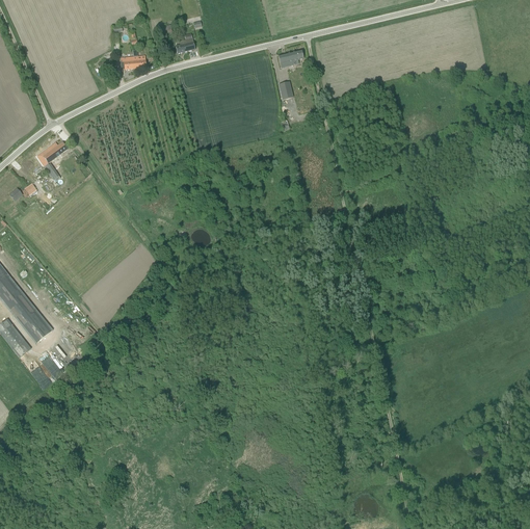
[(174,29),(173,22),(158,26),(159,33),(173,30),(173,31),(176,31),(176,28),(174,29)]
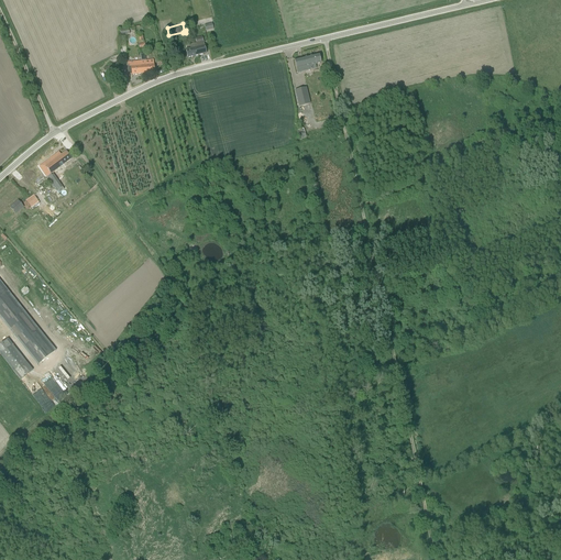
[(190,55),(208,51),(206,39),(193,42),(194,45),(188,46),(190,55)]
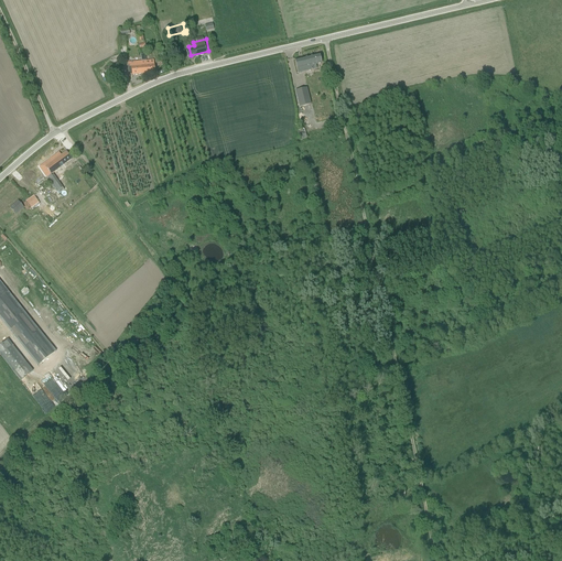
[(322,52),(298,57),(301,71),(319,66),(317,62),(324,61),(322,52)]
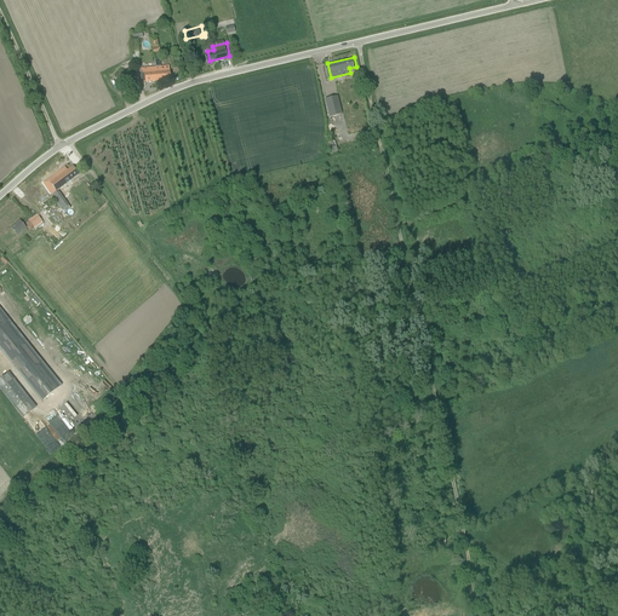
[(171,63),(159,64),(159,69),(158,69),(158,78),(173,76),(171,63)]
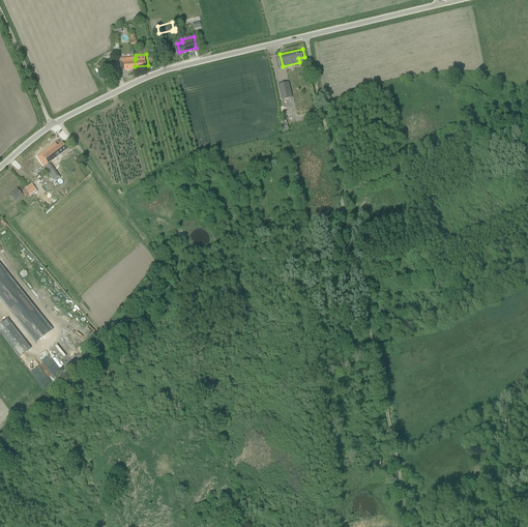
[(123,67),(135,66),(135,59),(136,59),(136,55),(122,56),(123,67)]
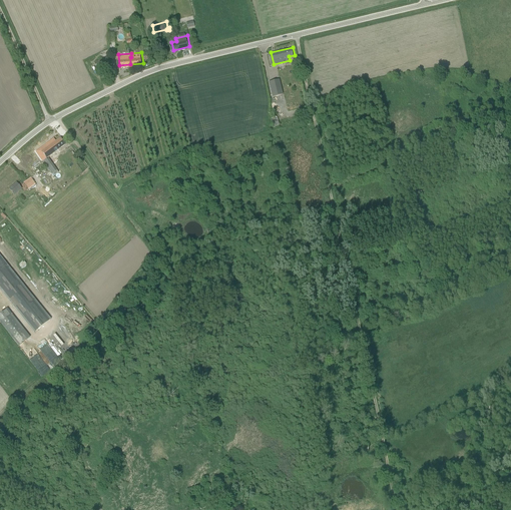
[(96,60),(99,69),(112,63),(109,54),(96,60)]
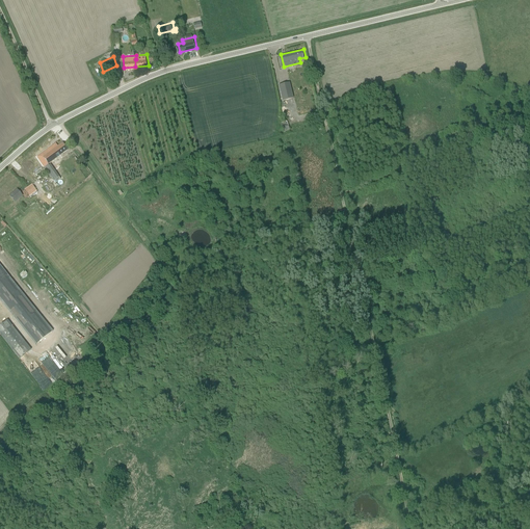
[(281,83),(285,98),(294,95),(291,80),(281,83)]
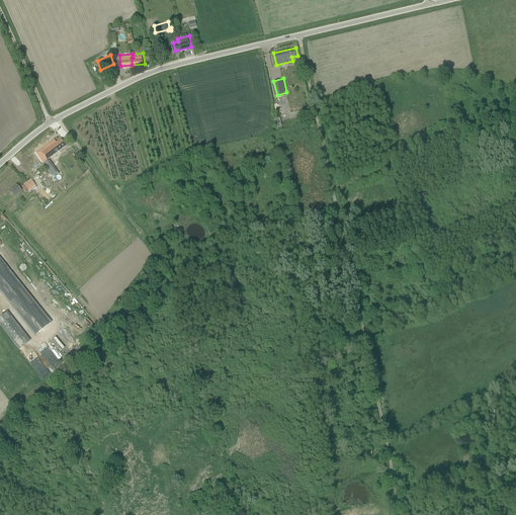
[(275,117),(278,126),(284,124),(281,115),(275,117)]
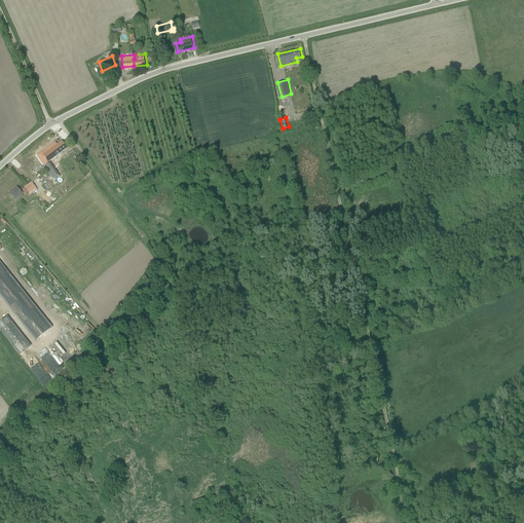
[(60,172),(50,159),(69,146),(64,139),(59,142),(57,140),(39,152),(46,162),(55,176),(60,172)]
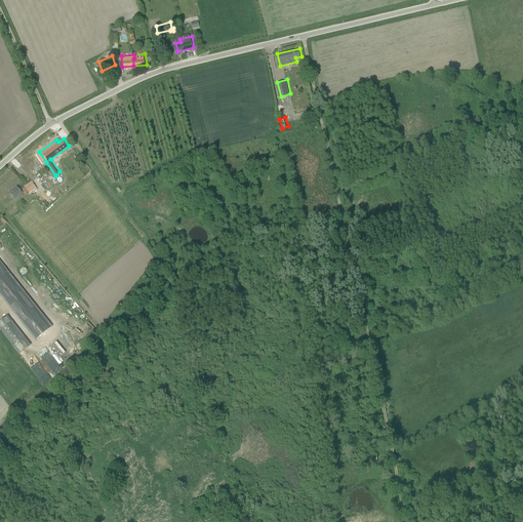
[(63,192),(86,172),(78,163),(48,188),(49,190),(52,188),(54,190),(58,187),(63,192)]
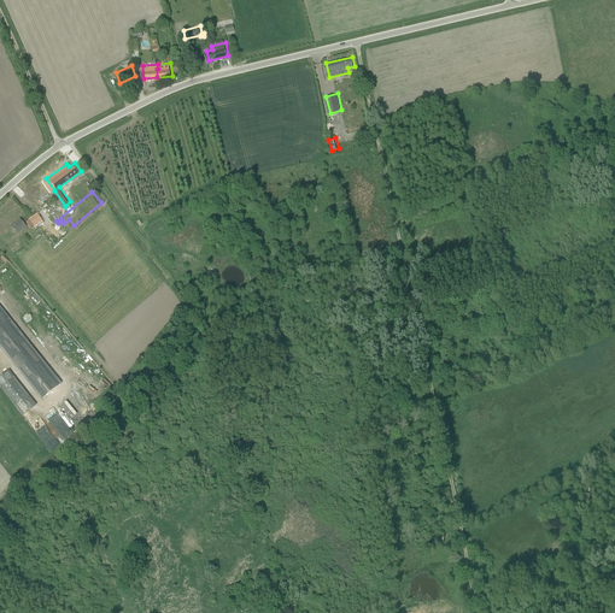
[(36,224),(45,218),(40,211),(31,217),(36,224)]
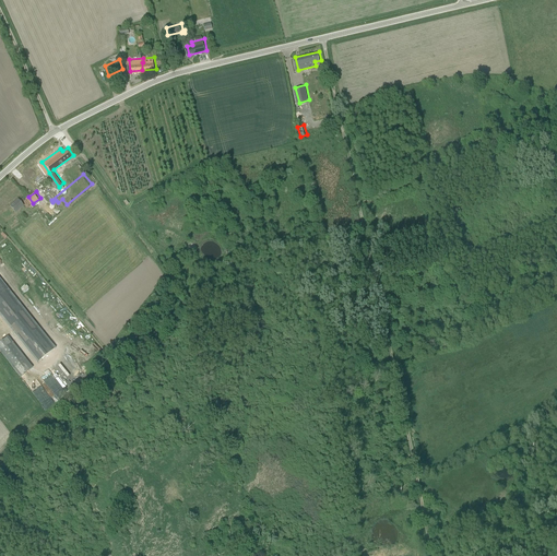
[(20,196),(12,203),(18,210),(26,202),(20,196)]
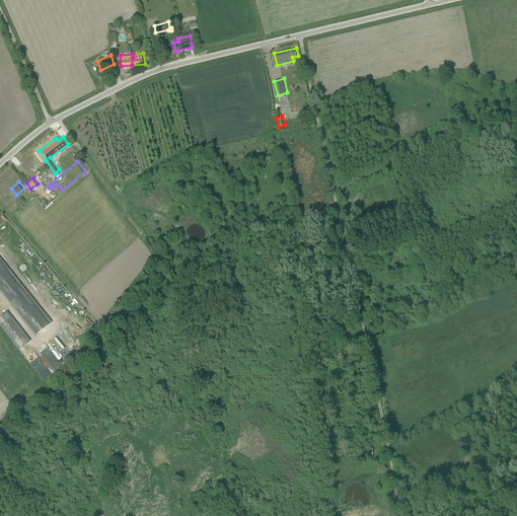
[(0,290),(37,336),(48,326),(0,267),(0,290)]
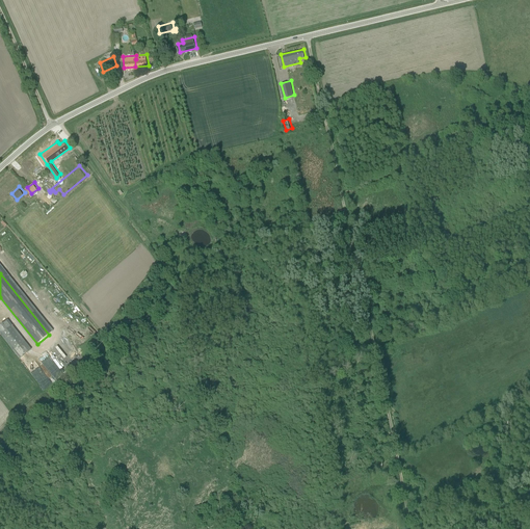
[(0,328),(3,333),(21,356),(32,347),(9,317),(0,324),(0,328)]
